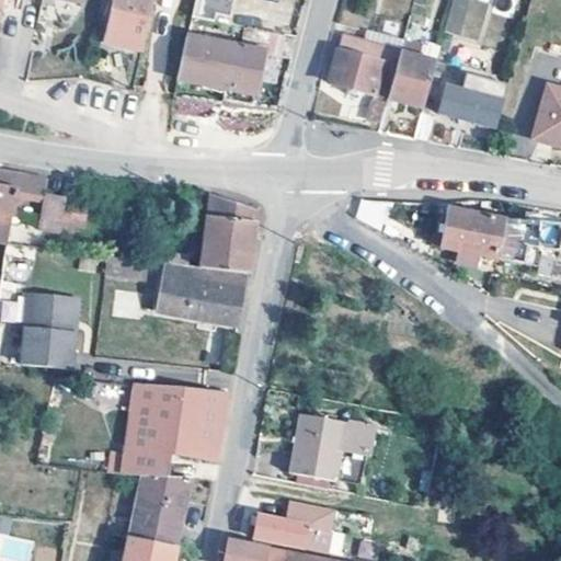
[(153,0),(105,0),(104,3),(113,6),(104,47),(141,55),(153,0)]
